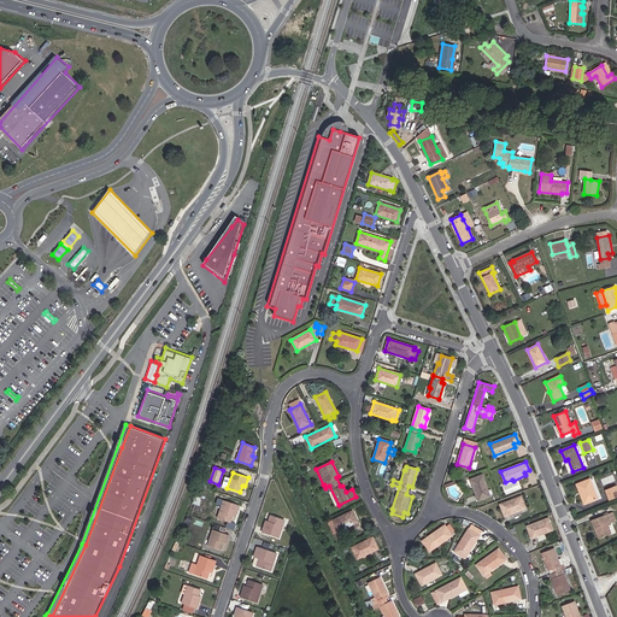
[(482,475),(471,480),(475,487),(474,488),(479,503),(491,498),(491,497),(493,495),(491,489),(488,491),(482,475)]
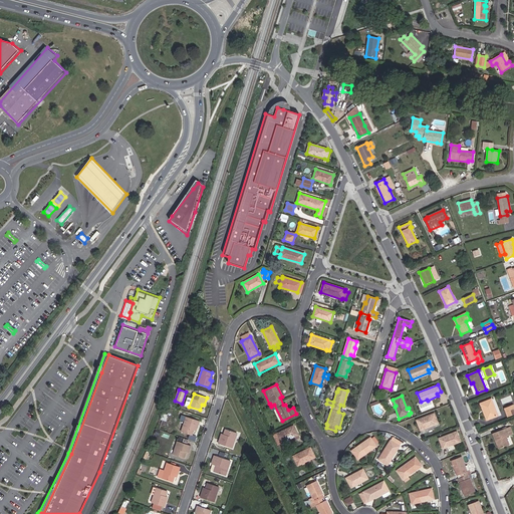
[(487,420),(498,416),(491,400),(480,404),(487,420)]
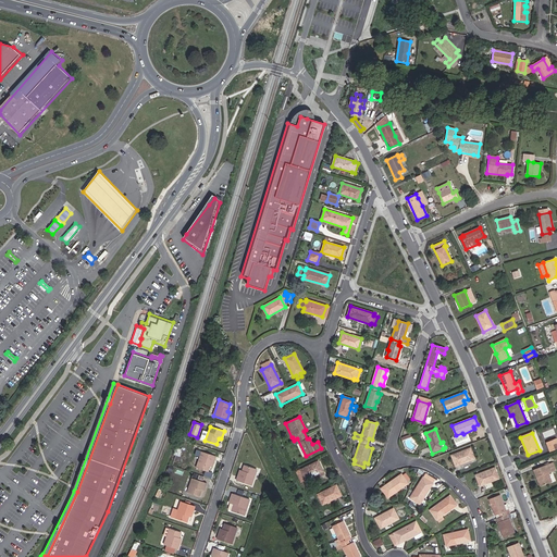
[(549,450),(556,448),(556,442),(556,440),(547,443),(549,450)]
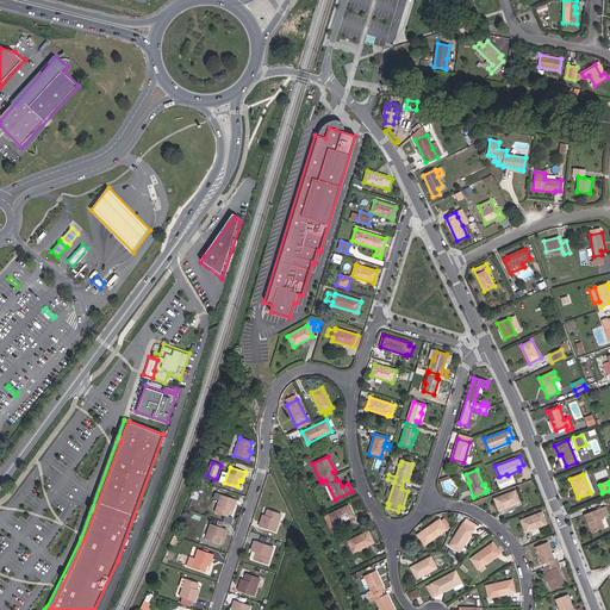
[(499,510),(520,503),(515,491),(495,498),(499,510)]
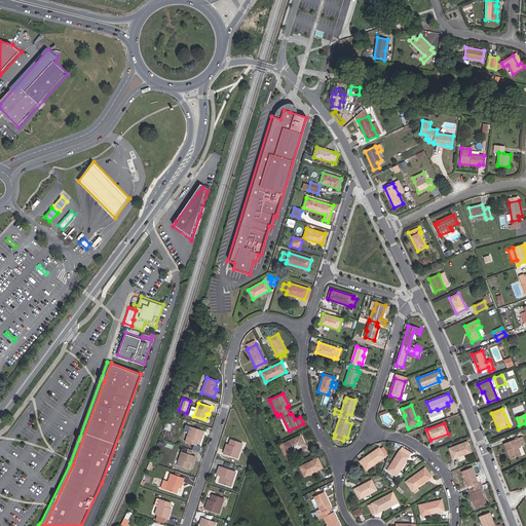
[(198,438),(200,439),(203,430),(190,426),(185,442),(196,445),(198,438)]
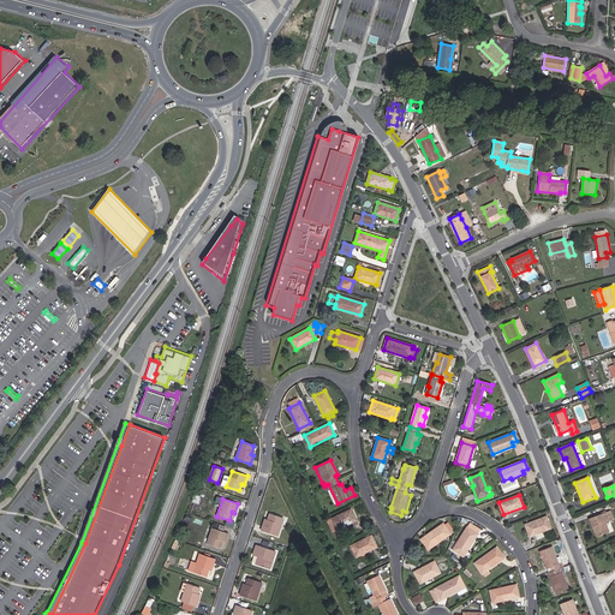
[(335,531),(357,520),(351,509),(329,519),(330,520),(327,521),(332,531),(335,530),(335,531)]
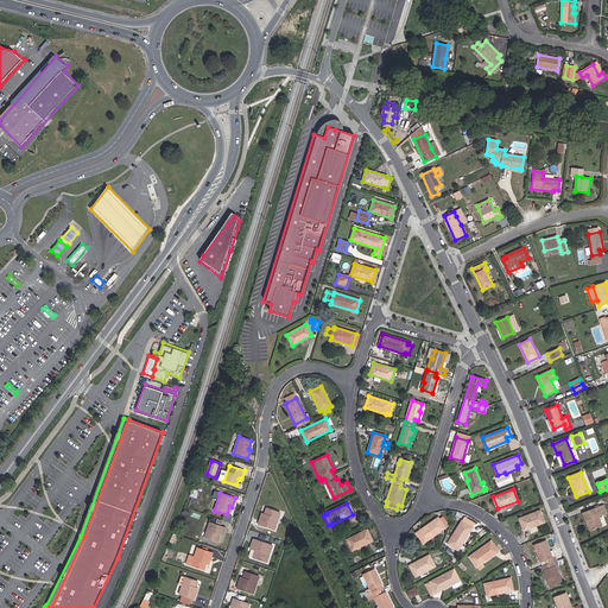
[(591,530),(602,526),(599,517),(607,514),(603,505),(583,513),(587,521),(588,521),(591,530)]
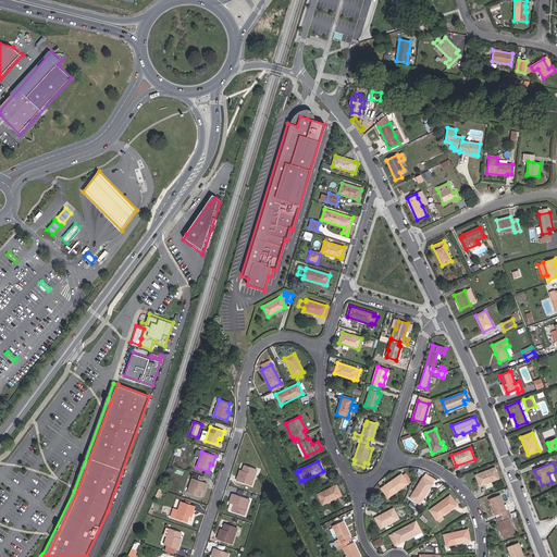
[(236,481),(250,485),(257,469),(244,465),(242,473),(239,472),(236,481)]
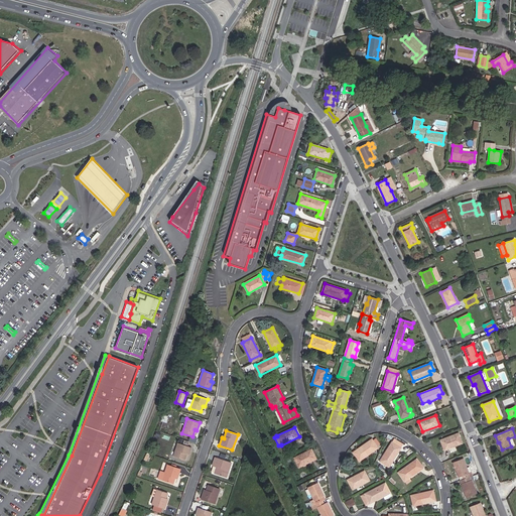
[(444,450),(462,443),(459,433),(440,440),(444,450)]
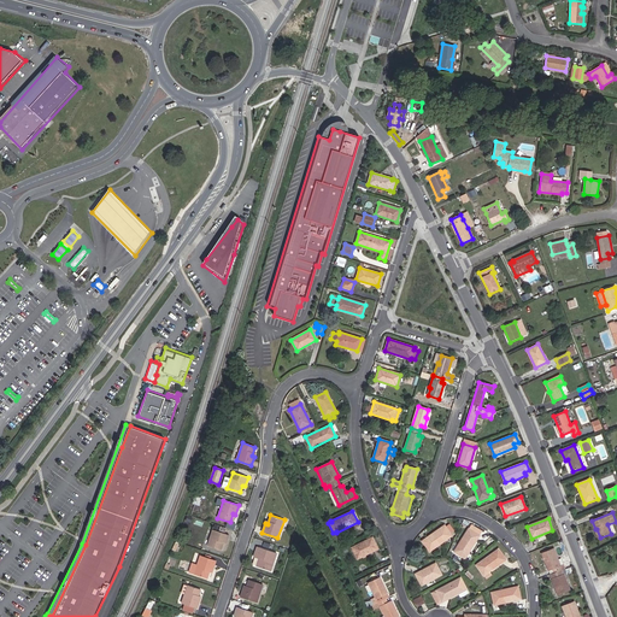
[(480,535),(482,532),(471,524),(469,528),(480,535)]
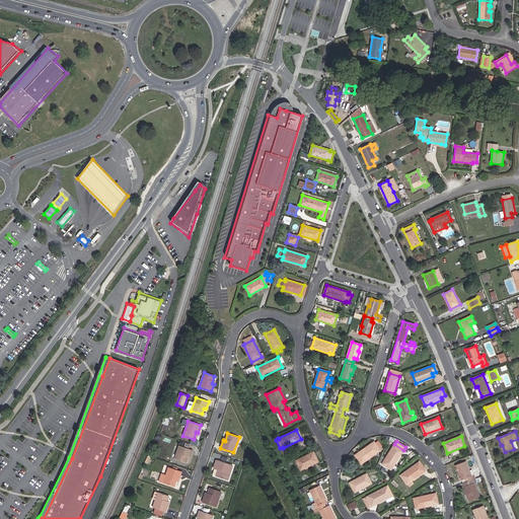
[(361,463),(380,450),(374,442),(355,455),(361,463)]
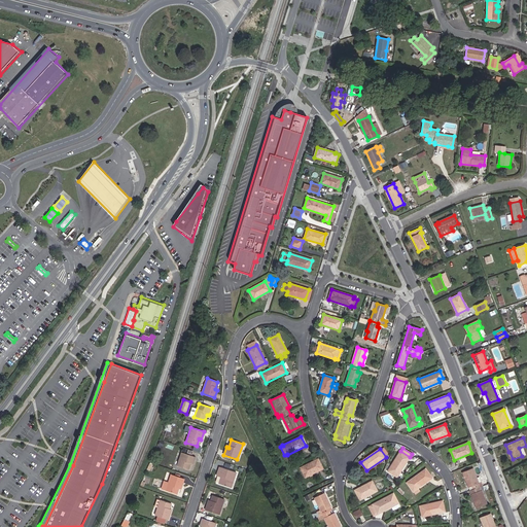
[(388,470),(397,477),(410,457),(400,451),(388,470)]
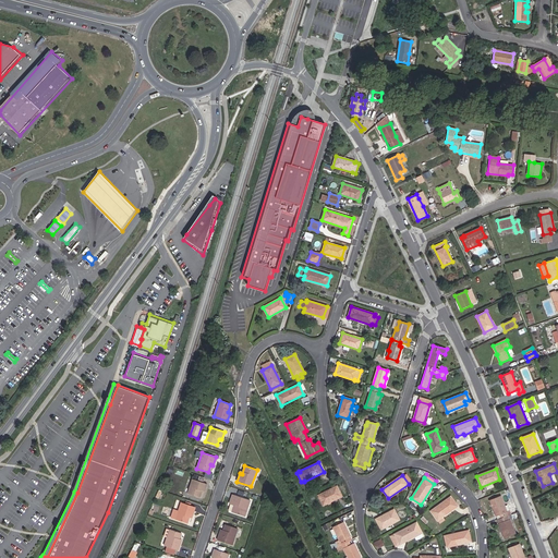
[(202,490),(204,492),(207,484),(193,478),(187,494),(199,497),(202,490)]
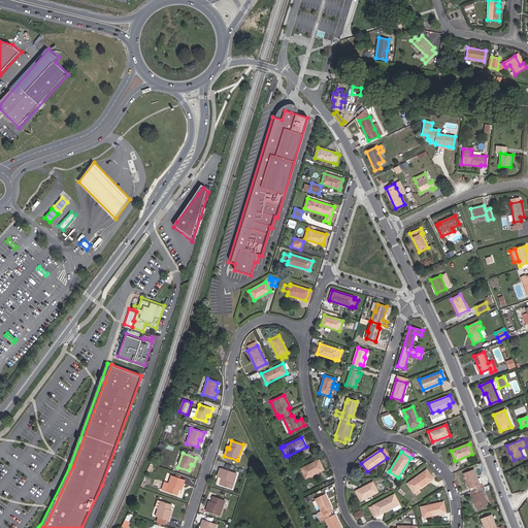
[(305,479),(324,469),(319,460),(301,468),(305,479)]
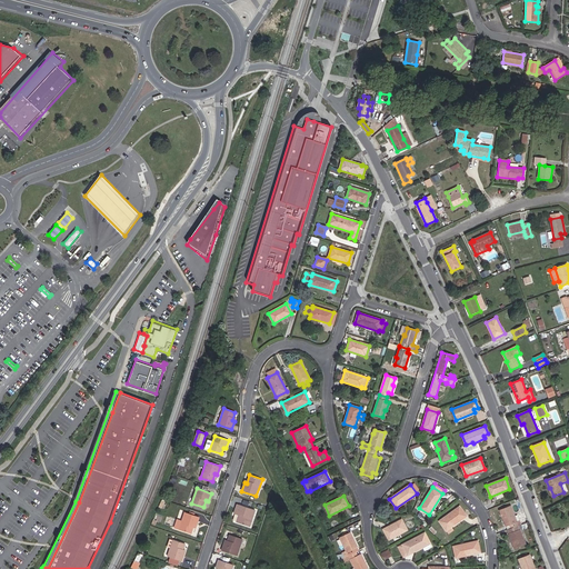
[(249,519),(251,519),(255,510),(237,503),(235,513),(239,516),(237,522),(247,526),(249,519)]
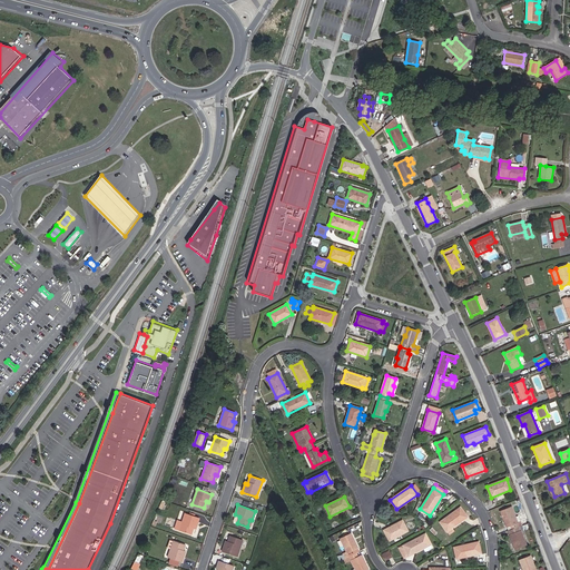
[(521,522),(518,523),(512,507),(501,511),(507,528),(510,527),(511,530),(509,531),(516,549),(527,546),(521,531),(519,527),(522,526),(521,522)]
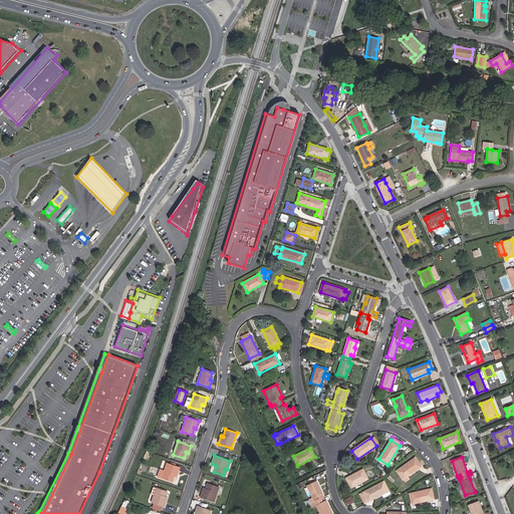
[(403,479),(408,476),(424,464),(423,462),(420,464),(416,458),(397,471),(403,479)]
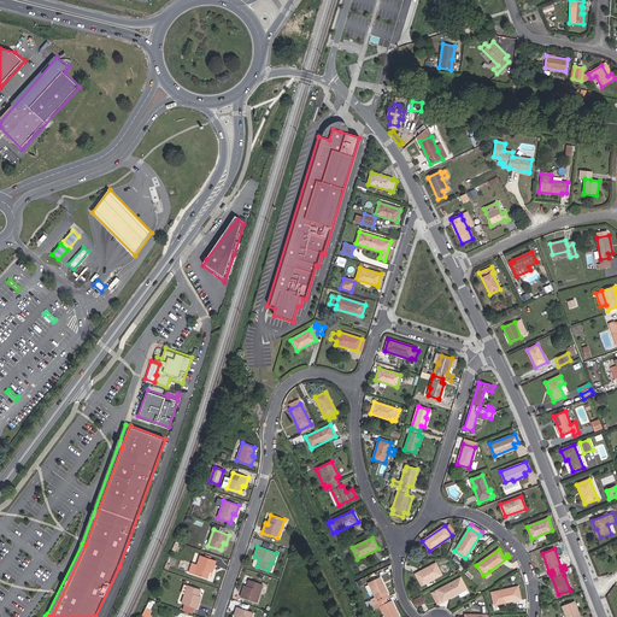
[(205,577),(206,579),(210,569),(212,570),(216,560),(200,556),(194,574),(205,577)]
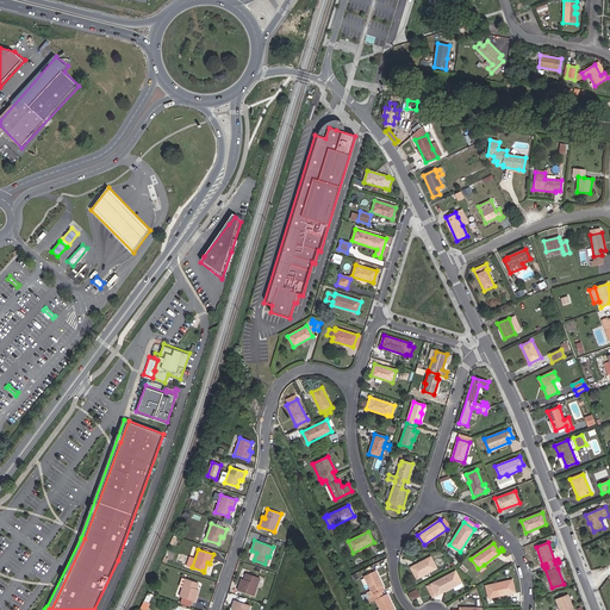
[(411,567),(417,578),(436,568),(430,556),(411,567)]
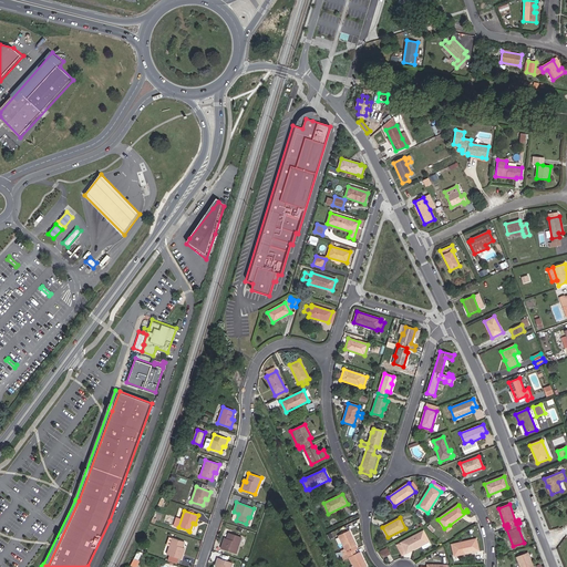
[(406,553),(421,545),(423,548),(431,545),(423,531),(397,545),(401,553),(405,550),(406,553)]
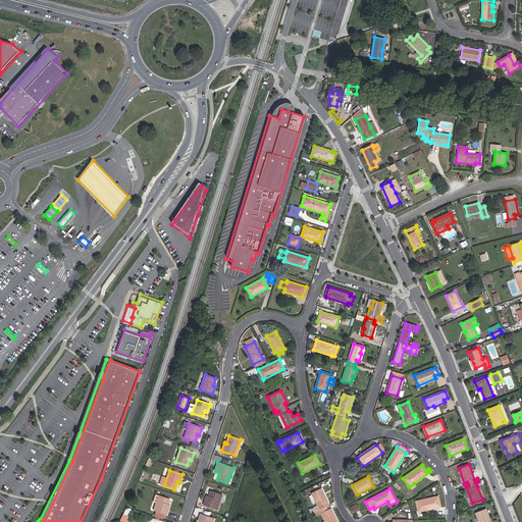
[(321,489),(312,493),(318,506),(314,508),(316,511),(318,515),(321,513),(325,521),(334,521),(337,521),(331,509),(328,510),(324,503),(327,501),(321,489)]
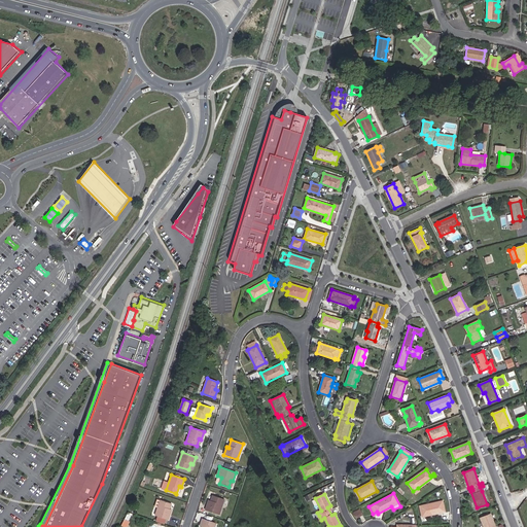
[(205,510),(219,515),(224,498),(212,495),(210,503),(208,502),(205,510)]
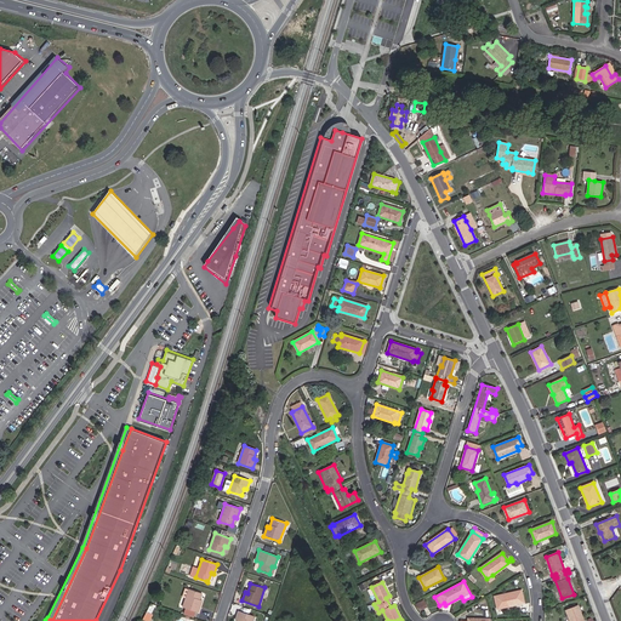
[(201,603),(199,603),(201,593),(188,588),(182,607),(198,613),(201,603)]
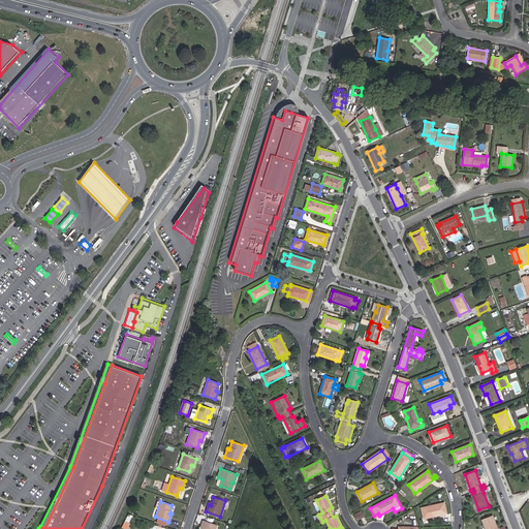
[(424,519),(446,514),(444,503),(422,507),(424,519)]
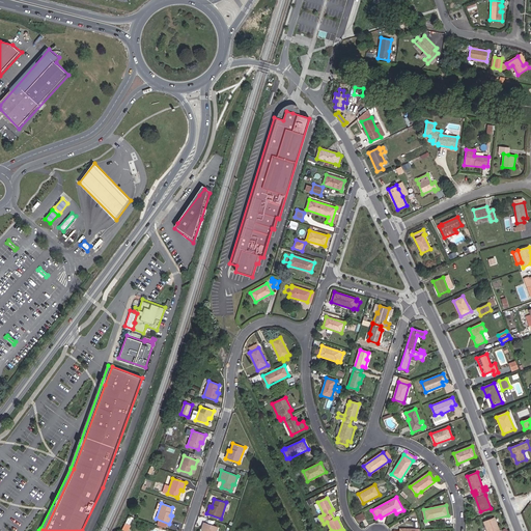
[(359,522),(366,519),(363,512),(356,516),(359,522)]
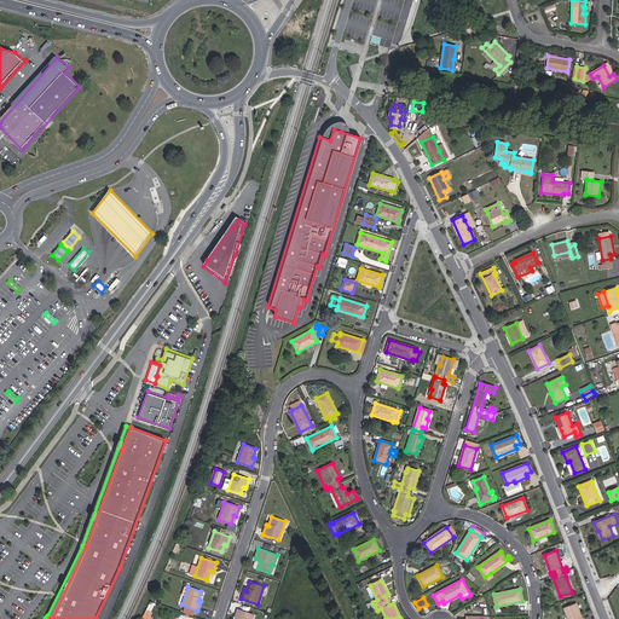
[(582,618),(577,603),(565,608),(568,618),(582,618)]
